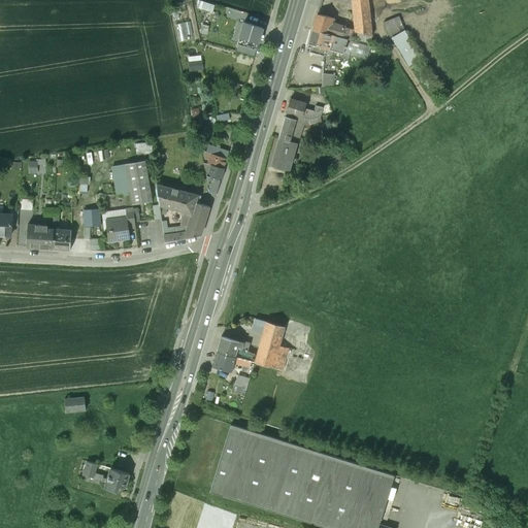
[(200,0),(197,0),(196,6),(212,11),(215,4),(200,0)]
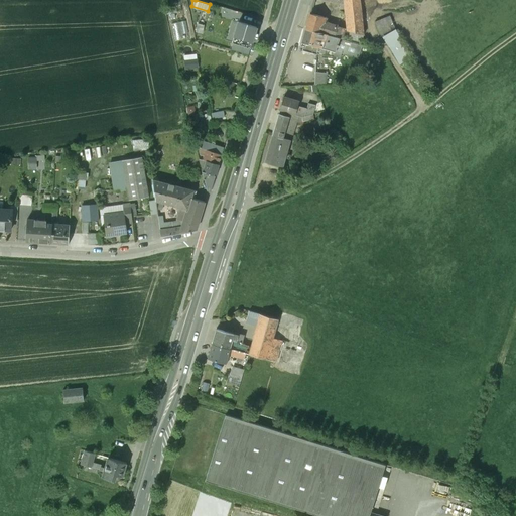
[(359,0),(344,0),(345,4),(346,9),(348,29),(348,31),(364,35),(359,0)]
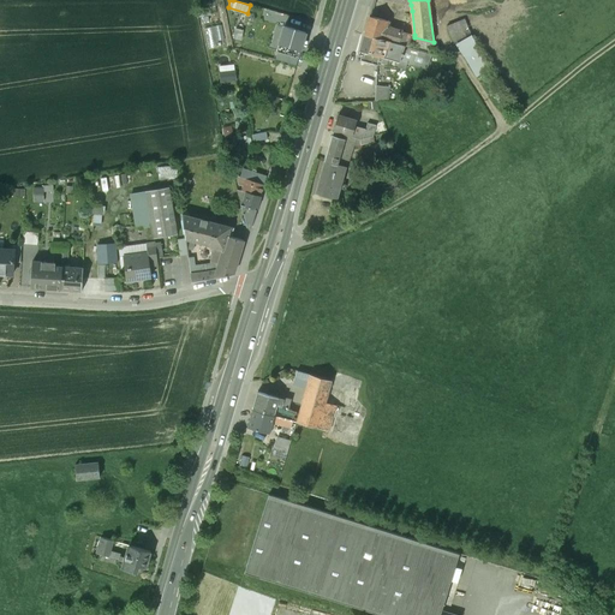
[(389,22),(369,16),(364,36),(380,40),(402,45),(404,46),(407,46),(407,45),(411,34),(387,28),(389,22)]
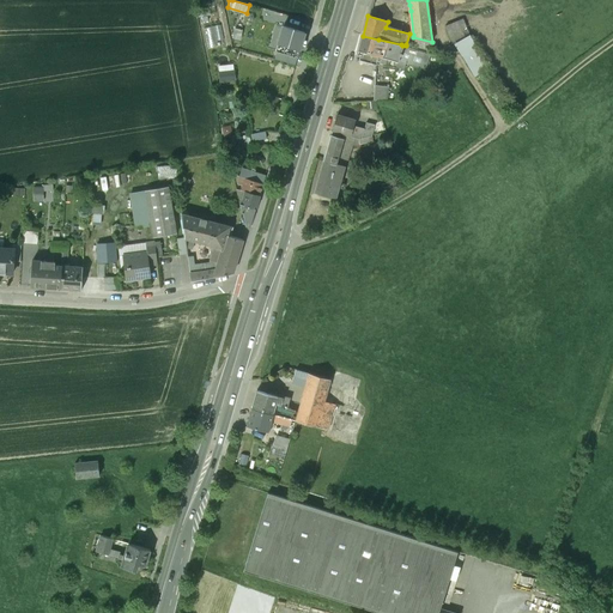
[(462,17),(445,24),(469,77),(486,68),(462,17)]
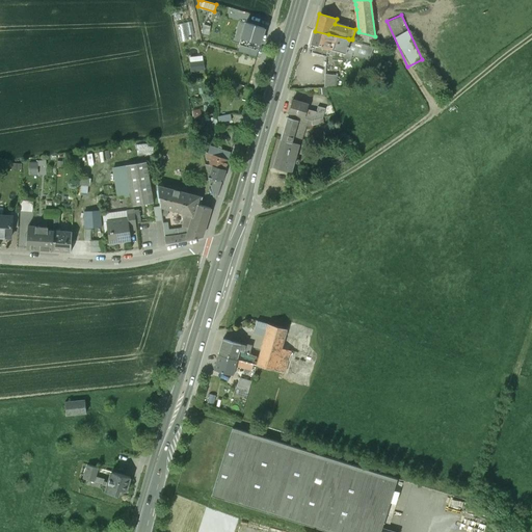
[(265,29),(245,23),(241,37),(244,38),(260,44),(265,29)]
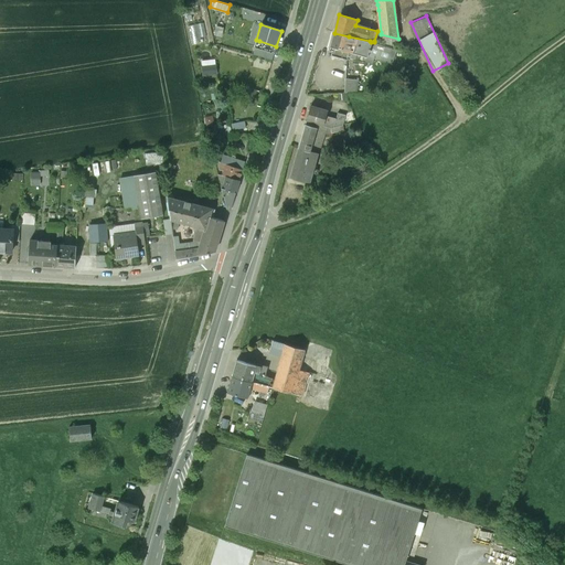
[(398,39),(381,34),(381,32),(377,31),(374,41),(396,48),(398,39)]
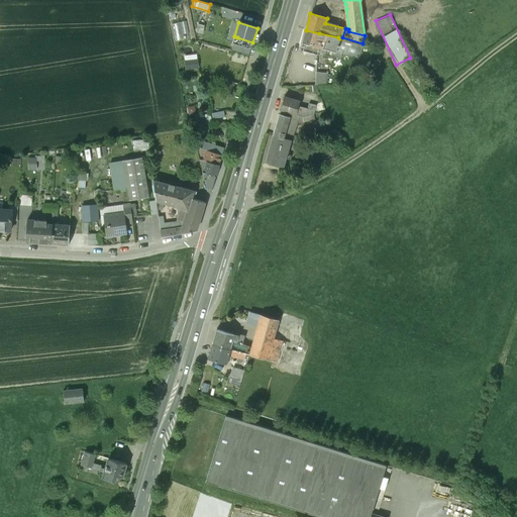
[(306,30),(302,42),(303,42),(302,46),(304,47),(303,50),(318,56),(318,53),(324,55),(326,49),(335,52),(334,57),(340,59),(341,54),(358,58),(363,47),(342,41),(340,46),(338,46),(339,45),(337,44),(339,38),(338,37),(319,33),(306,30)]
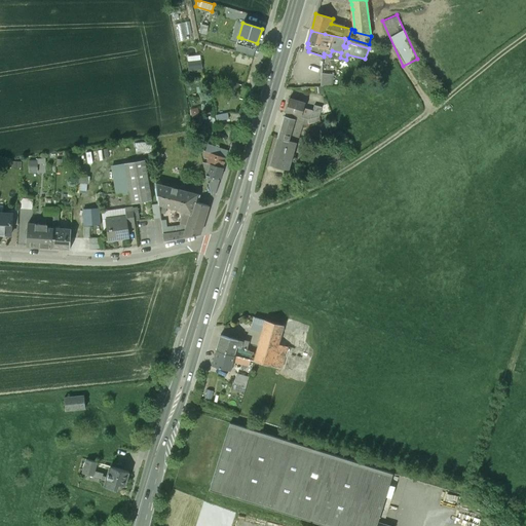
[(257,43),(241,38),(240,41),(243,41),(242,45),(255,49),(257,43)]
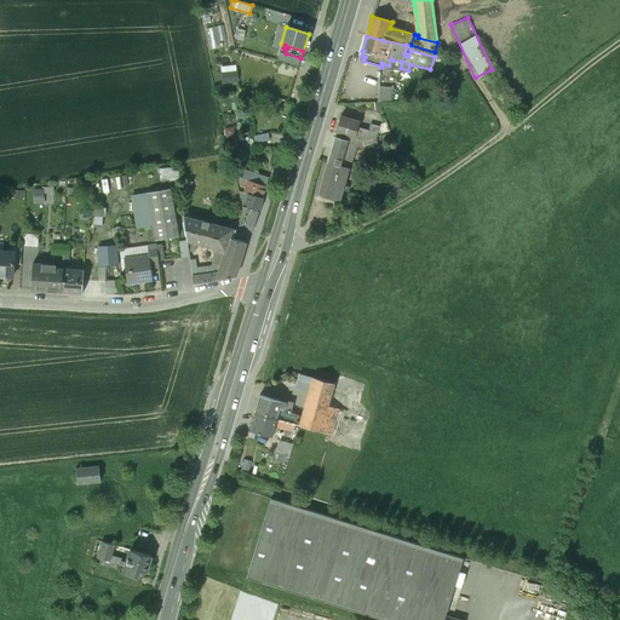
[(268,67),(256,63),(250,81),(262,85),(268,67)]
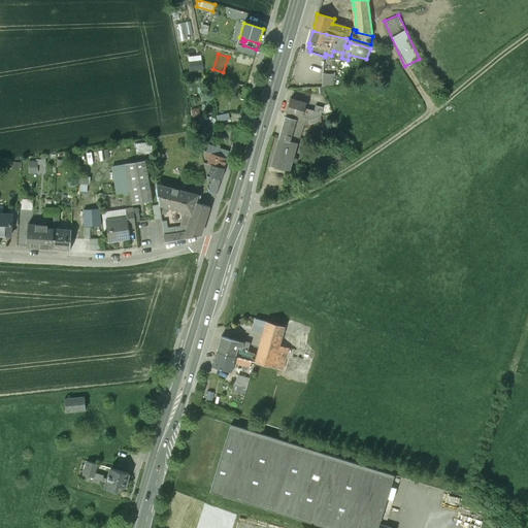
[(336,73),(337,62),(323,61),(322,72),(336,73)]
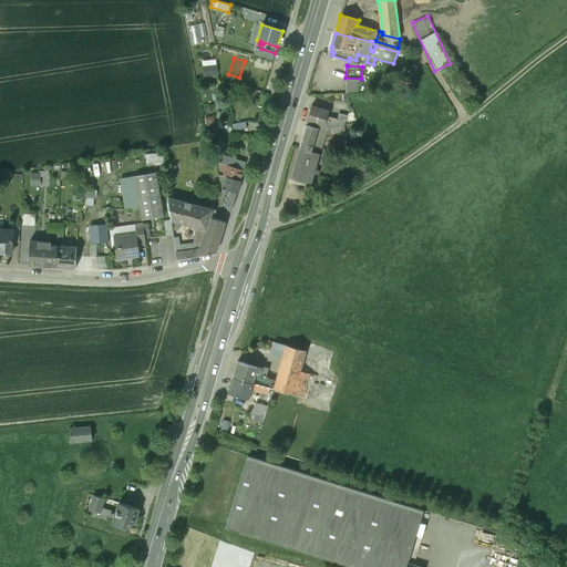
[(320,109),(311,106),(308,122),(318,124),(323,126),(327,116),(328,111),(326,111),(326,107),(321,106),(320,109)]
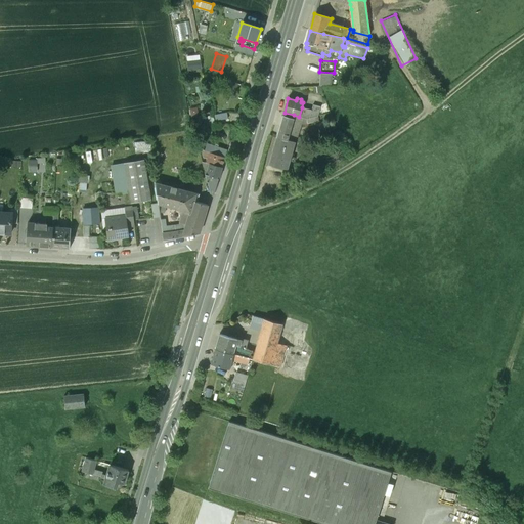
[(320,106),(313,104),(312,111),(309,118),(318,116),(320,106)]
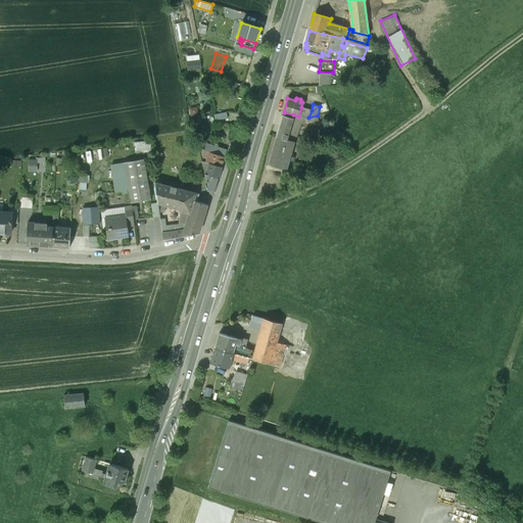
[(197,106),(190,107),(192,116),(199,115),(197,106)]
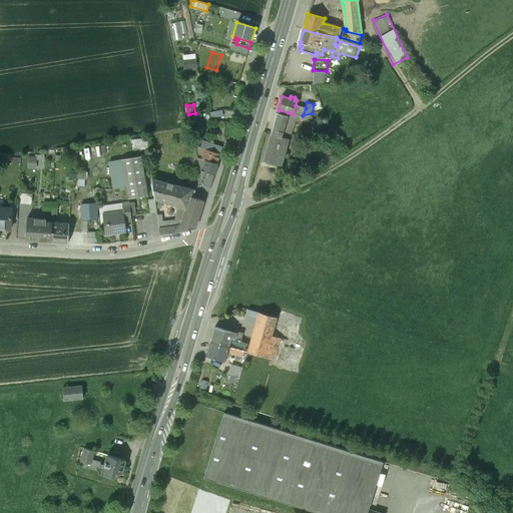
[(306,108),(296,105),(293,114),(295,114),(301,116),(303,115),(306,108)]
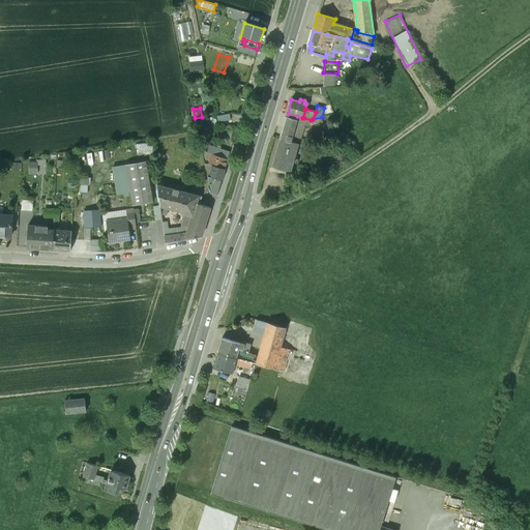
[(287,117),(281,139),(290,142),(294,129),(300,131),(303,121),(296,119),(287,117)]
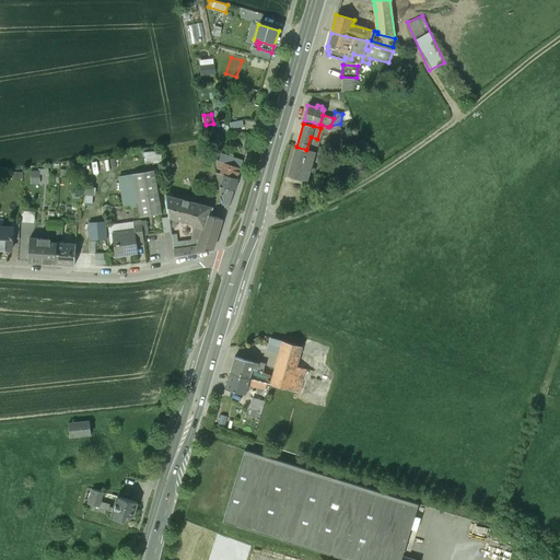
[(311,137),(306,150),(314,152),(317,139),(311,137)]
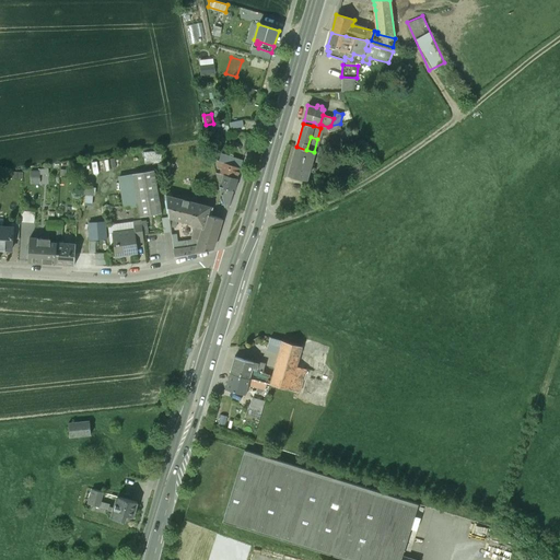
[(306,150),(296,147),(288,175),(306,182),(315,152),(314,152),(306,150)]
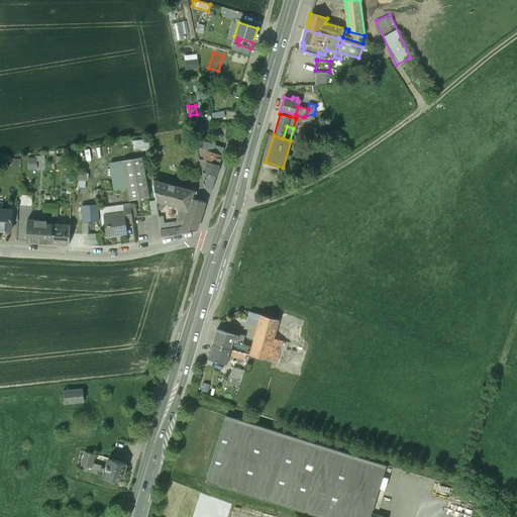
[(223,148),(205,141),(203,148),(199,147),(200,156),(204,157),(203,161),(218,165),(223,148)]
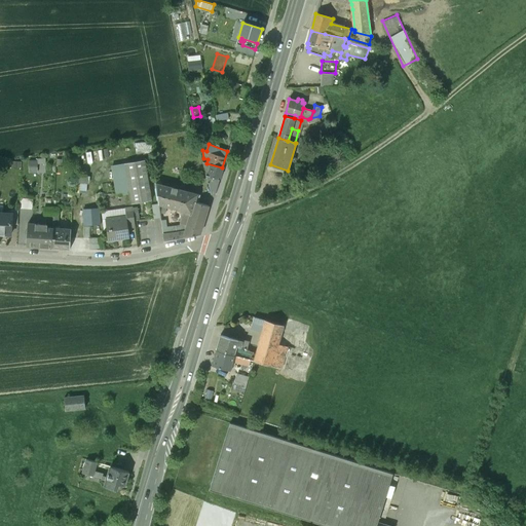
[(35,171),(35,158),(27,158),(27,171),(35,171)]
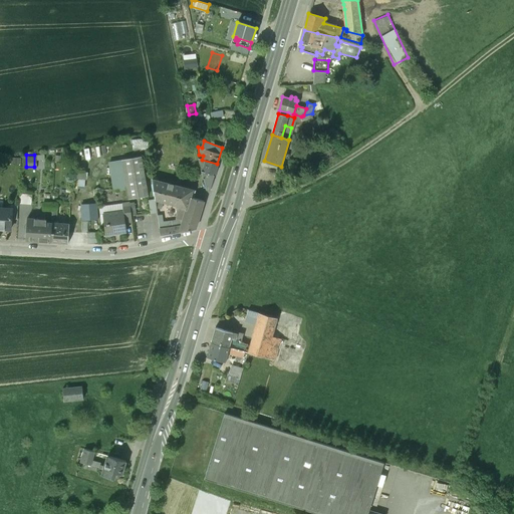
[(217,164),(202,160),(198,159),(201,172),(202,172),(214,175),(217,164)]
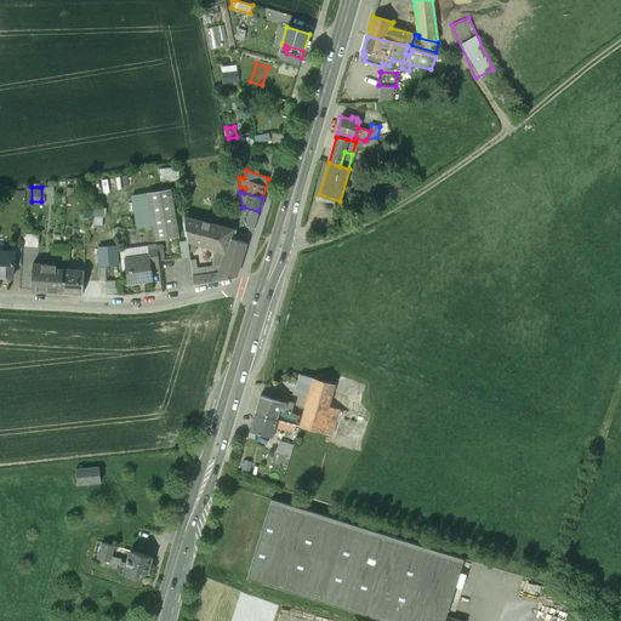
[(148,197),(155,243),(181,238),(174,193),(148,197)]
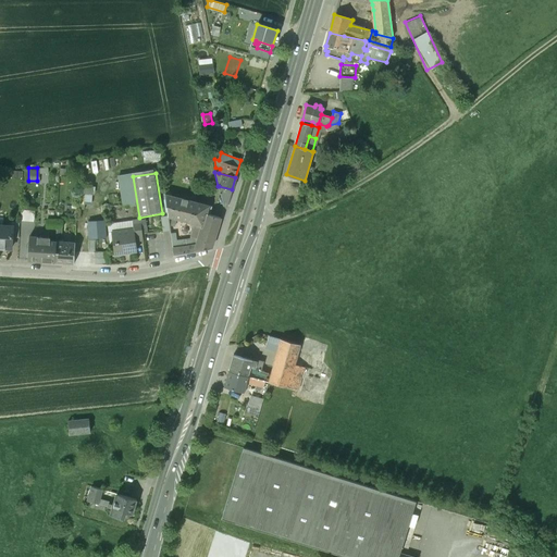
[(232,189),(219,186),(221,197),(229,199),(232,189)]
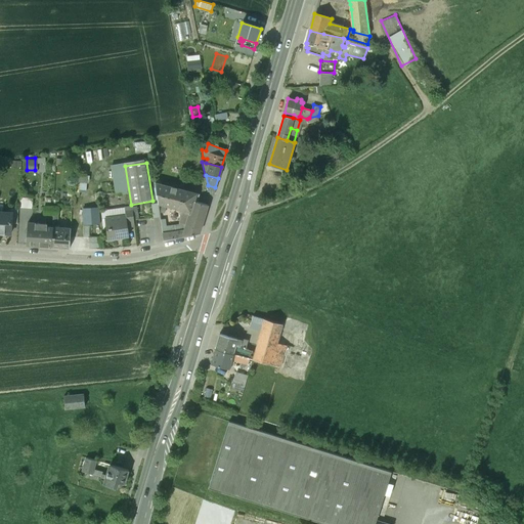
[(199,194),(155,183),(158,204),(167,206),(175,209),(190,213),(193,202),(197,203),(199,194)]
